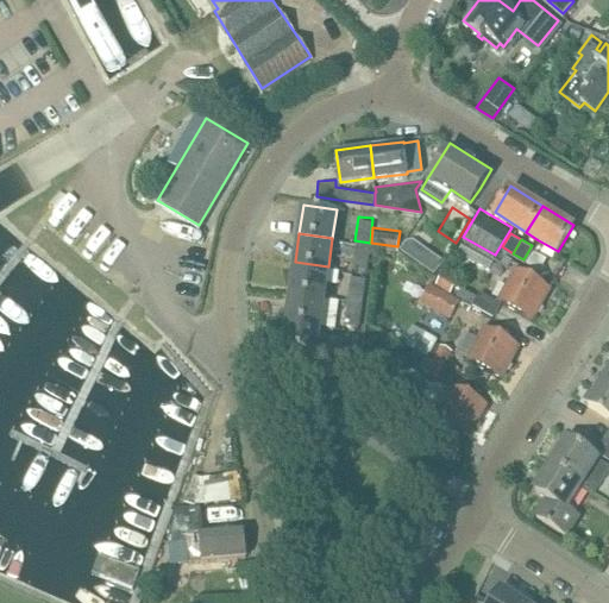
[(370,243),(355,240),(352,264),(366,267),(370,243)]
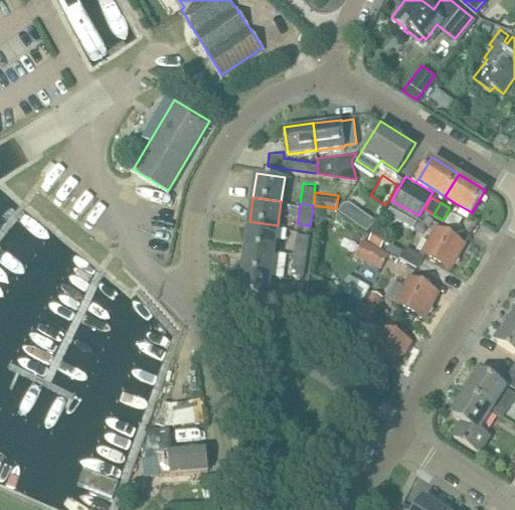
[(386,208),(413,224),(417,218),(390,203),(386,208)]
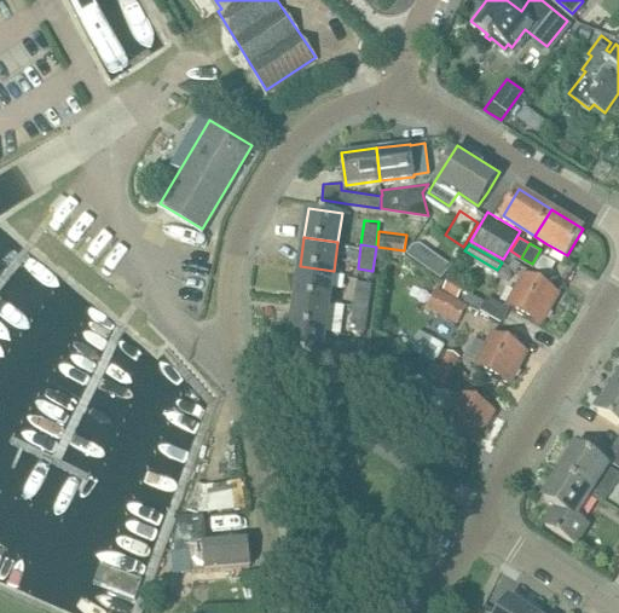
[(434,258),(428,267),(440,276),(450,262),(441,256),(434,258)]
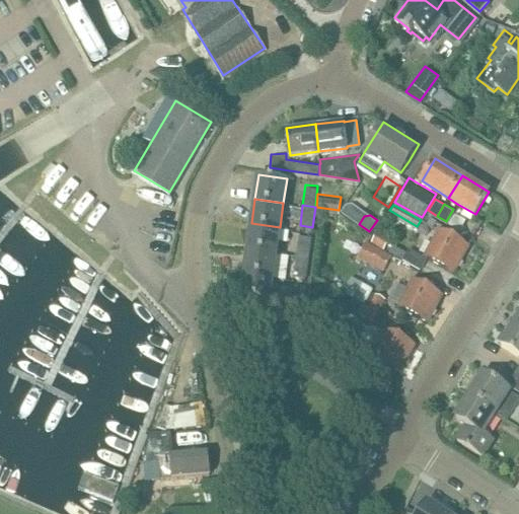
[(251,223),(248,247),(277,251),(280,227),(251,223)]
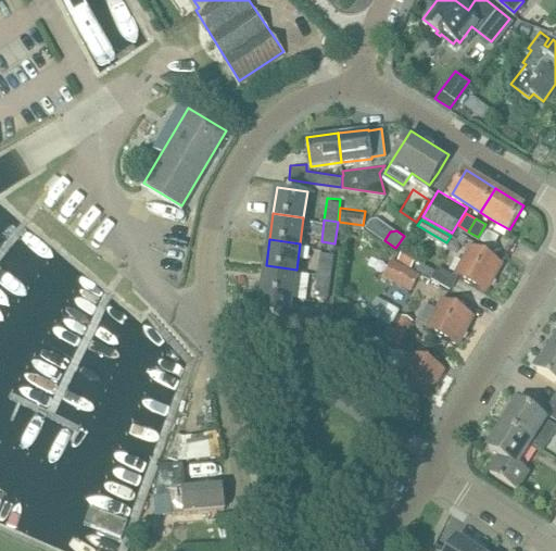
[(457,274),(485,289),(501,261),(471,245),(456,274),(438,264),(436,267),(421,260),(418,267),(452,286),(457,274)]
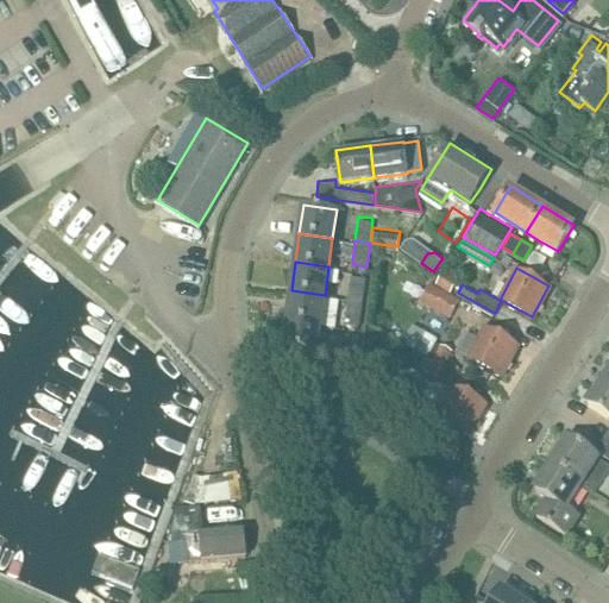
[(351,272),(347,297),(363,300),(366,275),(351,272)]
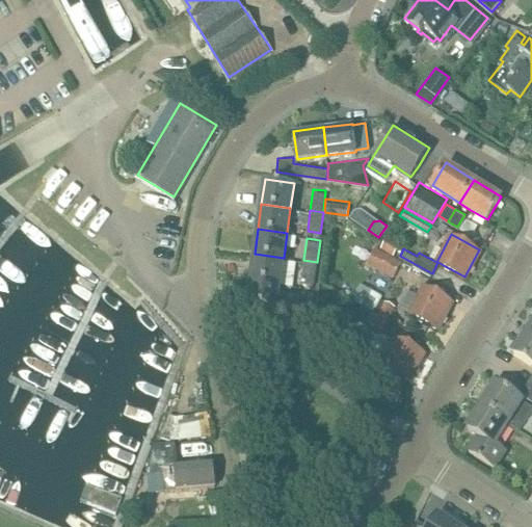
[(376,246),(367,262),(393,277),(401,260),(376,246)]
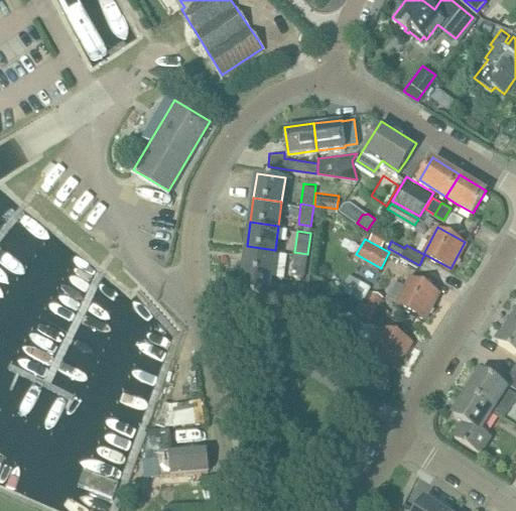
[(247,246),(244,270),(271,274),(275,250),(247,246)]
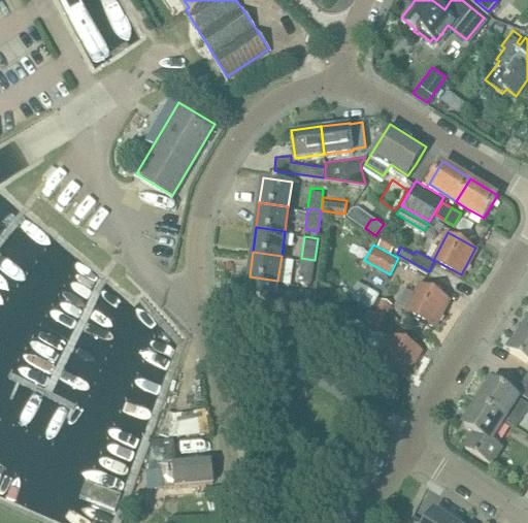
[(315,260),(301,258),(299,280),(311,281),(315,260)]
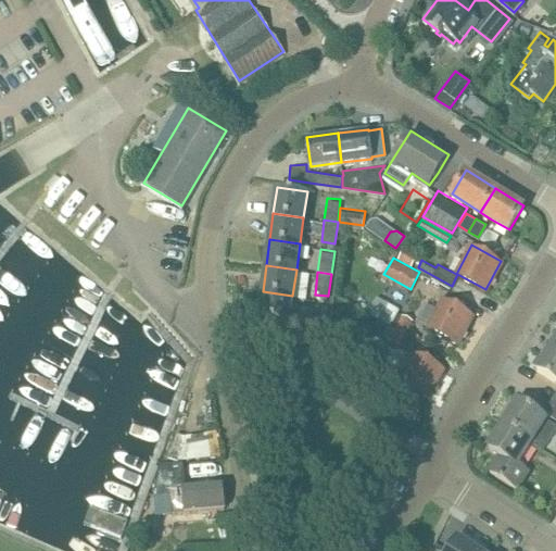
[(292,296),(263,291),(258,317),(289,322),(292,296)]
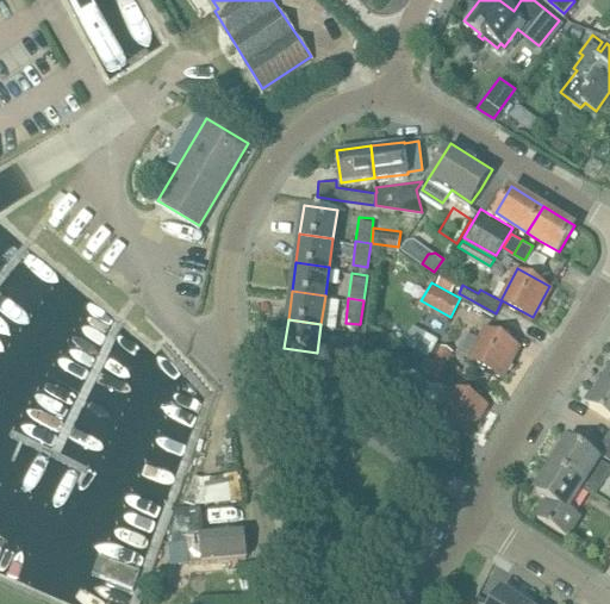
[(468,357),(502,375),(518,344),(498,332),(486,327),(468,357)]
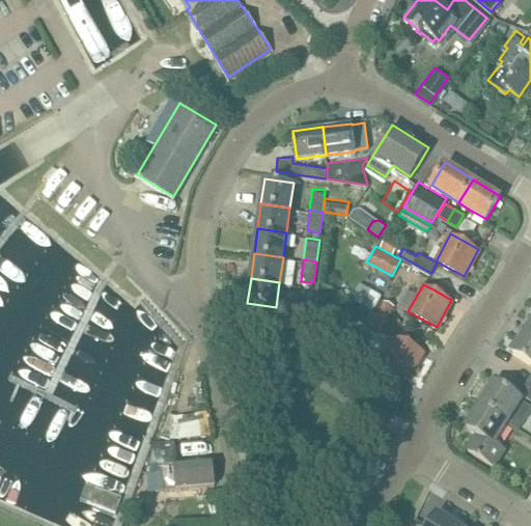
[(297,310),(308,311),(310,291),(300,289),(297,310)]
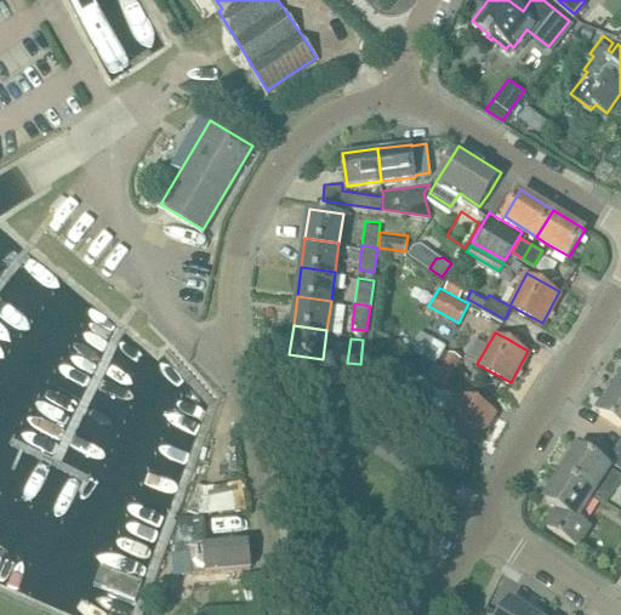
[(449,347),(440,363),(454,370),(462,354),(449,347)]
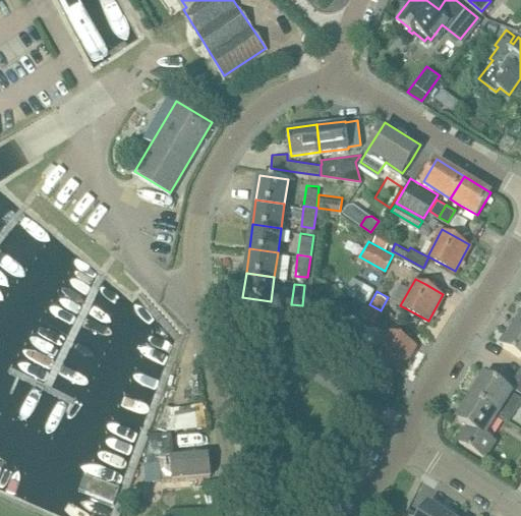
[(361,303),(357,310),(364,313),(368,306),(361,303)]
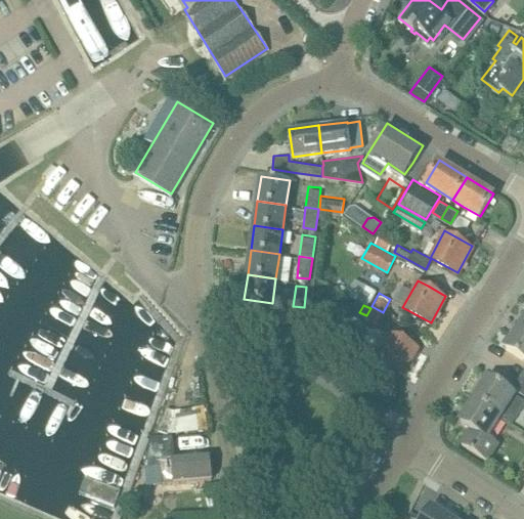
[(366,315),(364,318),(376,325),(383,312),(372,306),(370,308),(366,315)]
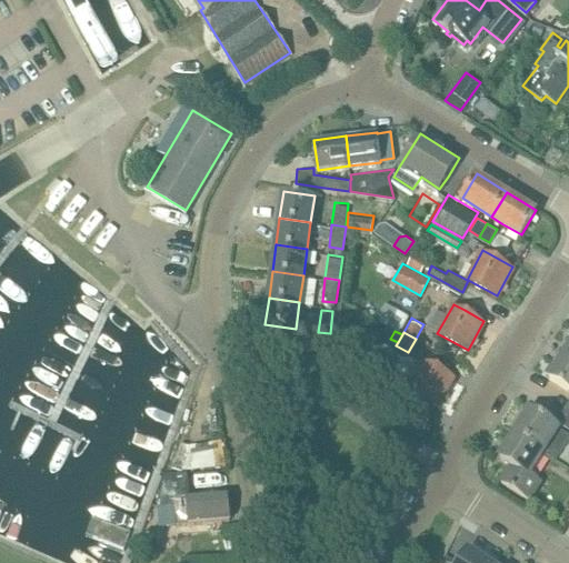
[(555,360),(546,372),(550,374),(550,376),(568,388),(568,354),(565,352),(559,362),(555,360)]
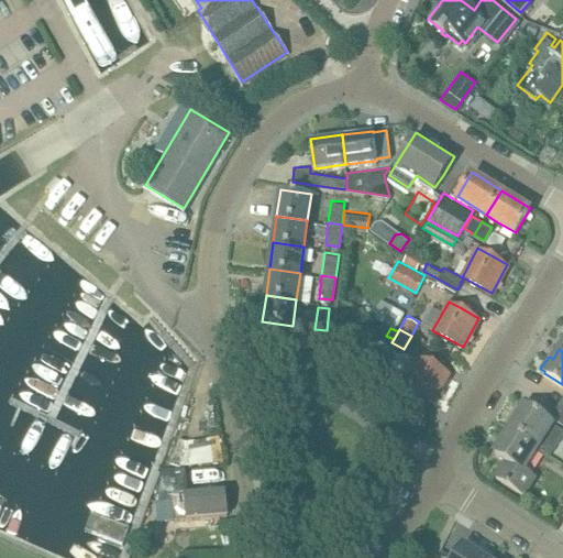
[(403,385),(433,402),(450,372),(419,356),(403,385)]
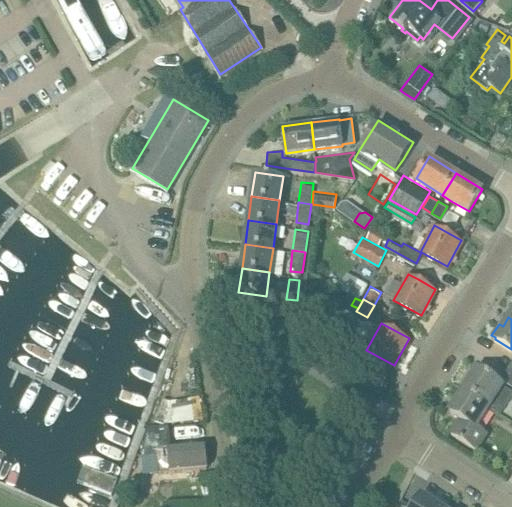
[(477,367),(463,389),(490,405),(498,411),(511,390),(504,384),(494,378),(477,367)]
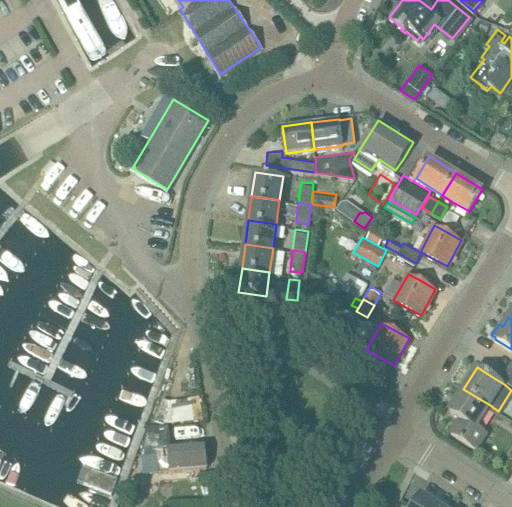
[(490,405),(463,389),(450,410),(460,416),(451,431),(476,447),(486,432),(476,425),(490,405)]
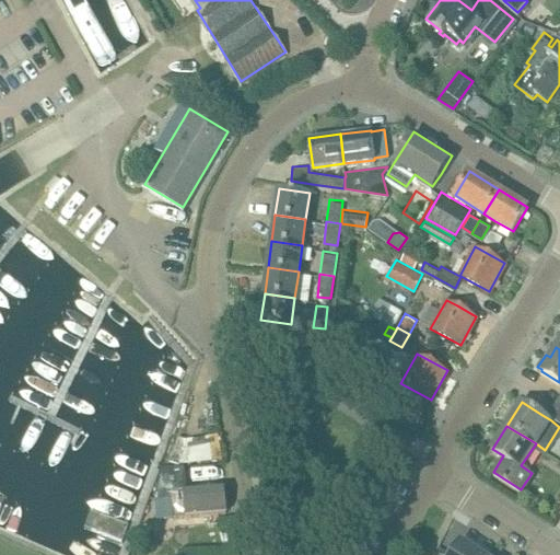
[(172,496),(174,515),(225,510),(223,484),(187,487),(185,463),(161,465),(154,498),(172,496)]
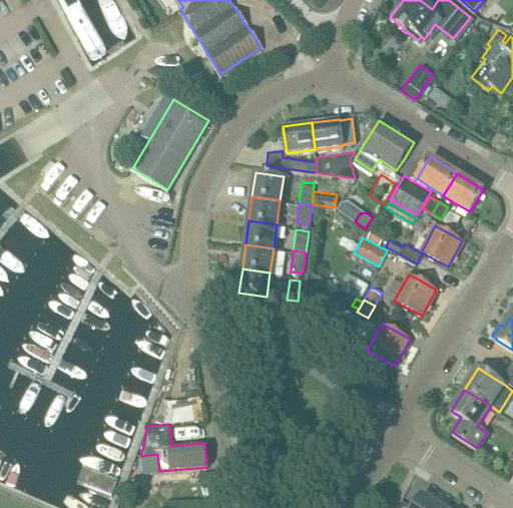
[(412,507),(444,507),(445,507),(422,492),(412,507)]
